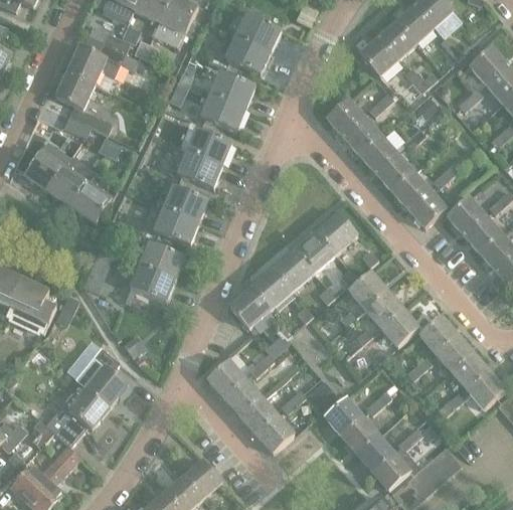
[(0,0),(0,5),(15,12),(20,2),(31,7),(34,0),(0,0)]
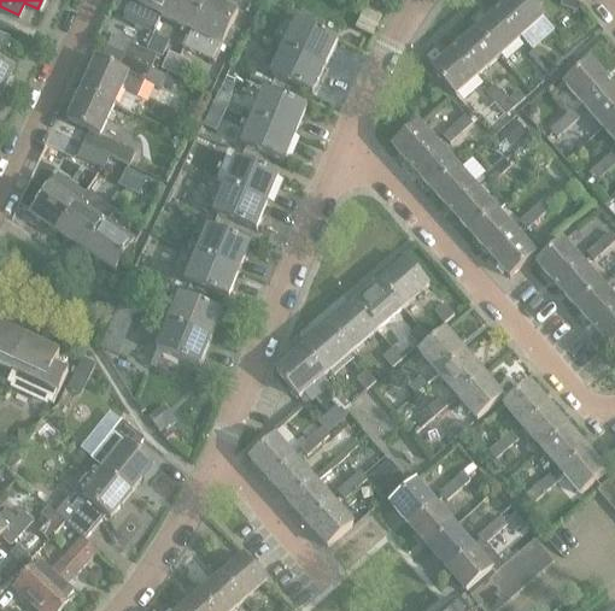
[(133,0),(159,12),(164,0),(133,0)]
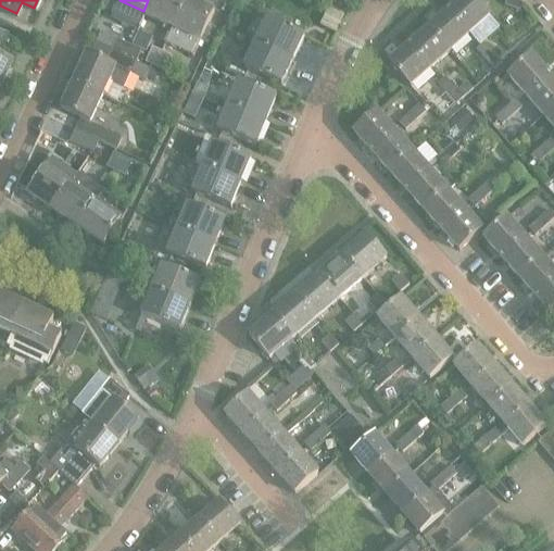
[(148,0),(143,11),(171,24),(181,0),(148,0)]
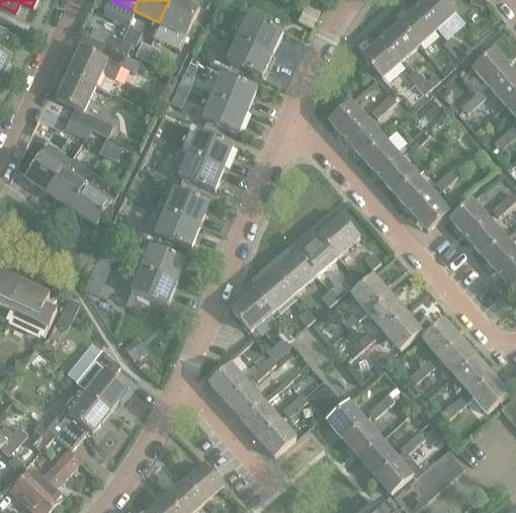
[(169,0),(159,22),(152,36),(178,49),(197,8),(181,0),(169,0)]
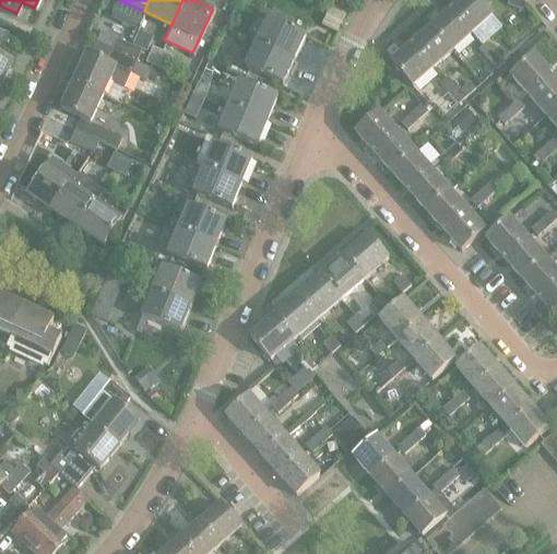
[(490,12),(480,0),(457,0),(449,7),(470,31),(490,12)]
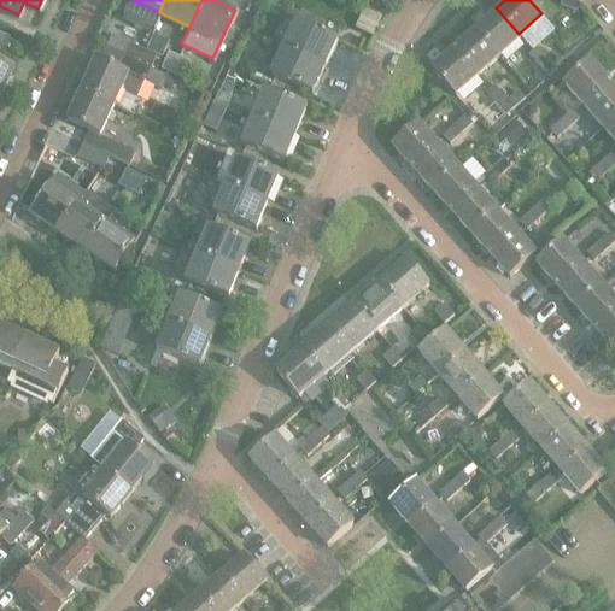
[(519,34),(496,7),(474,27),(497,53),(519,34)]
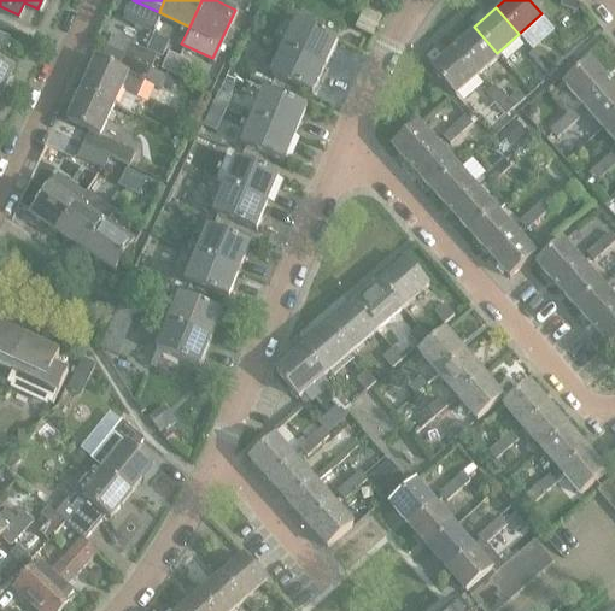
[(337,37),(294,17),(281,45),(324,65),(337,37)]
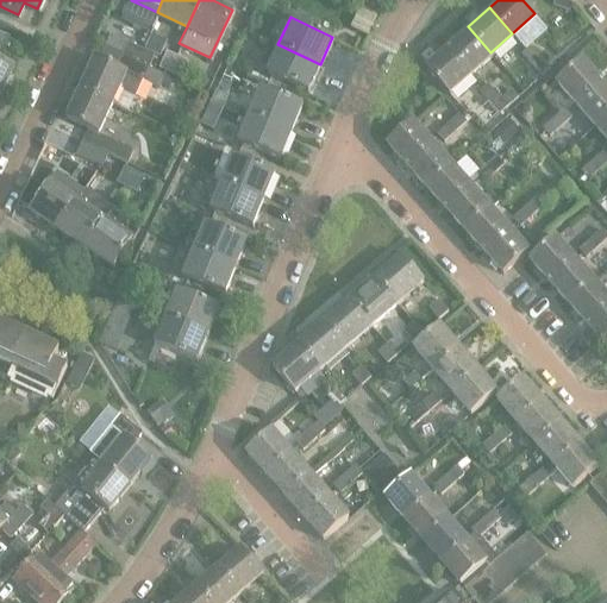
[(490,52),(468,26),(446,45),(469,70),(490,52)]
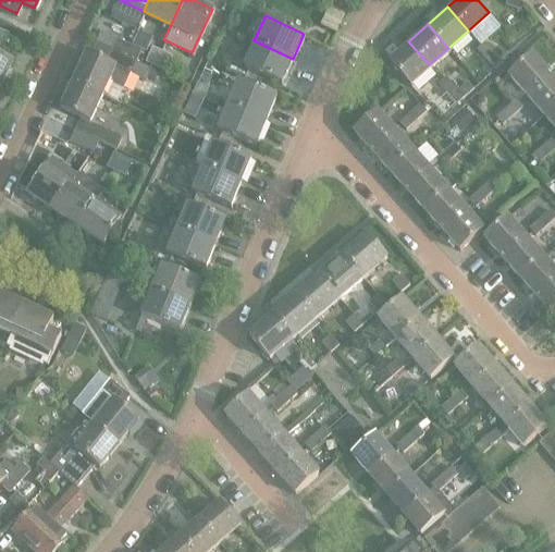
[(0,78),(10,59),(0,53),(0,47),(8,32),(0,27),(0,78)]
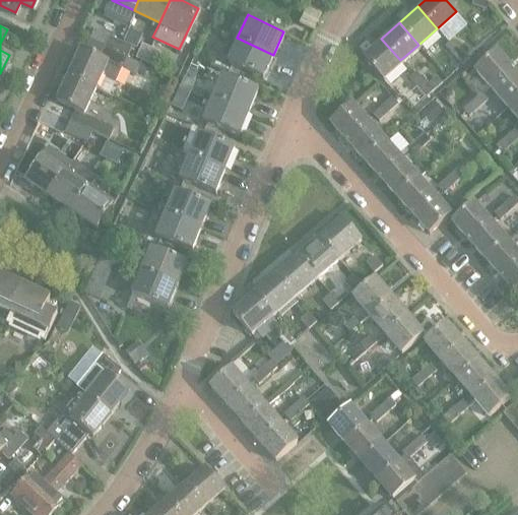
[(109,35),(103,46),(124,56),(125,55),(130,44),(109,35)]
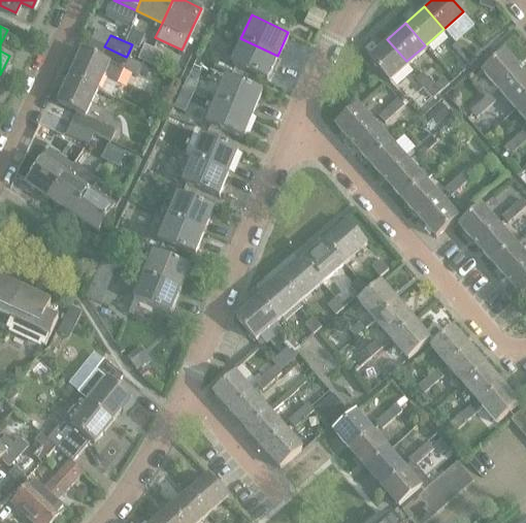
[(277,56),(240,38),(230,61),(266,78),(277,56)]
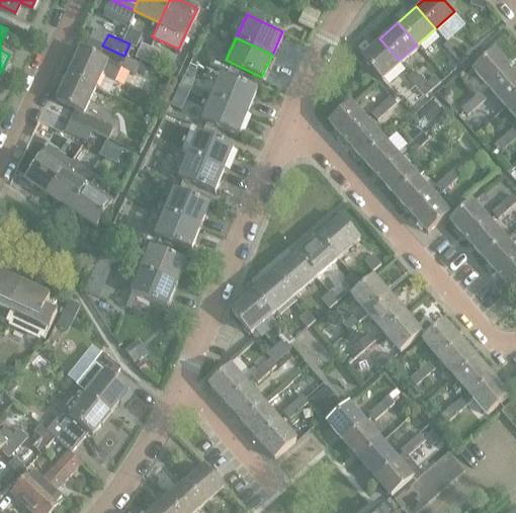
[(399,60),(379,38),(361,56),(380,77),(399,60)]
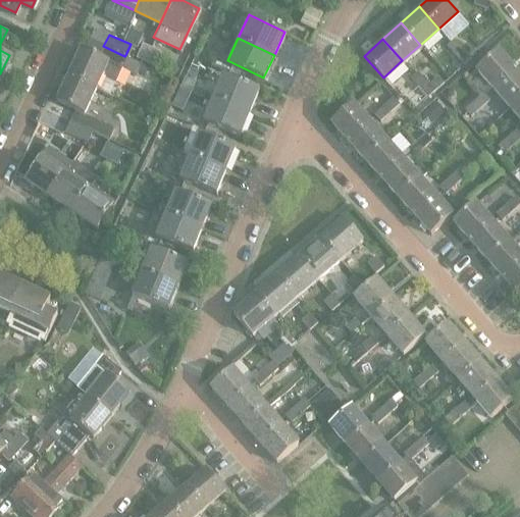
[(463,47),(455,39),(447,46),(455,55),(463,47)]
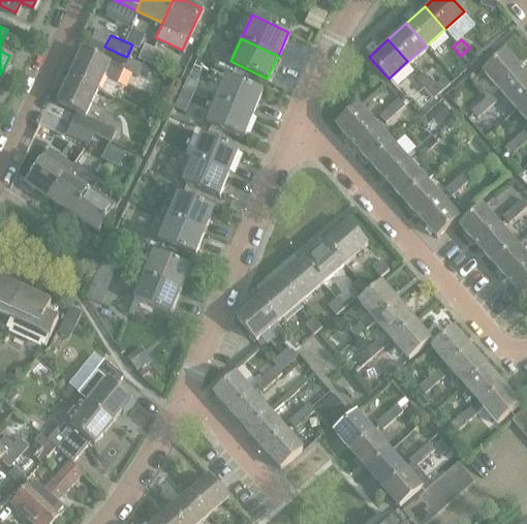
[(144,41),(137,56),(145,59),(151,44),(144,41)]
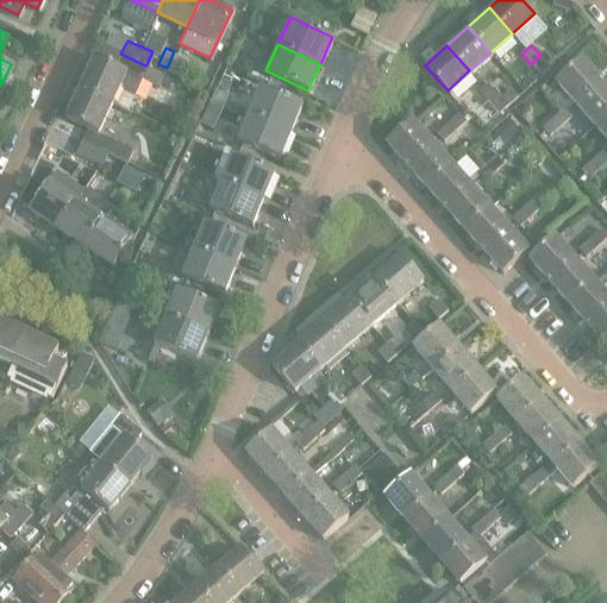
[(174,51),(167,68),(177,74),(186,57),(174,51)]
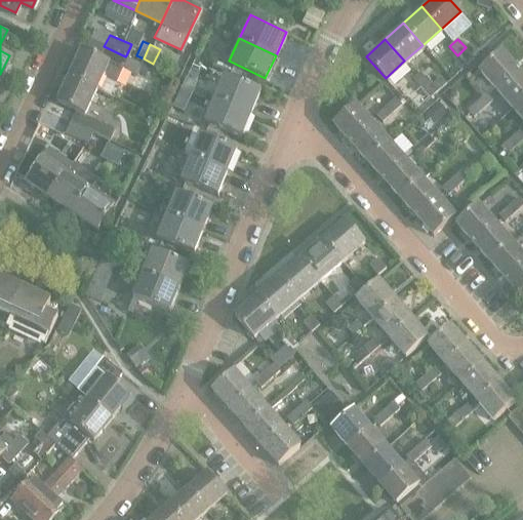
[(80,47),(68,74),(95,87),(102,73),(117,80),(123,67),(136,73),(141,64),(125,56),(104,46),(99,55),(80,47)]
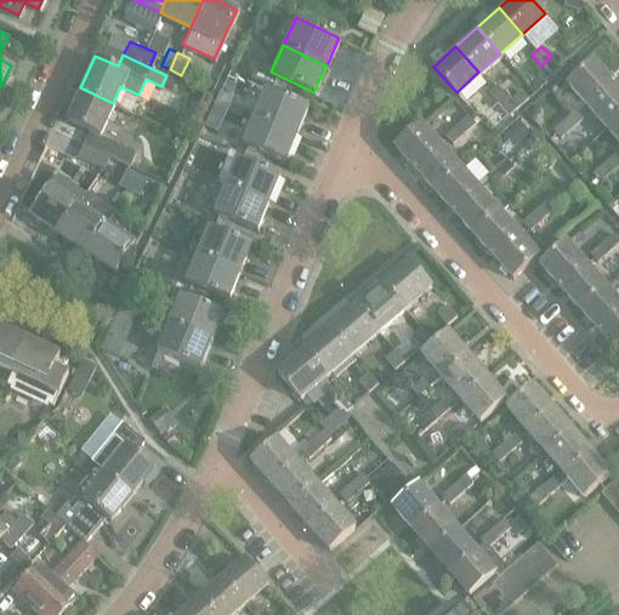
[(541,66),(551,75),(561,67),(551,56),(541,66)]
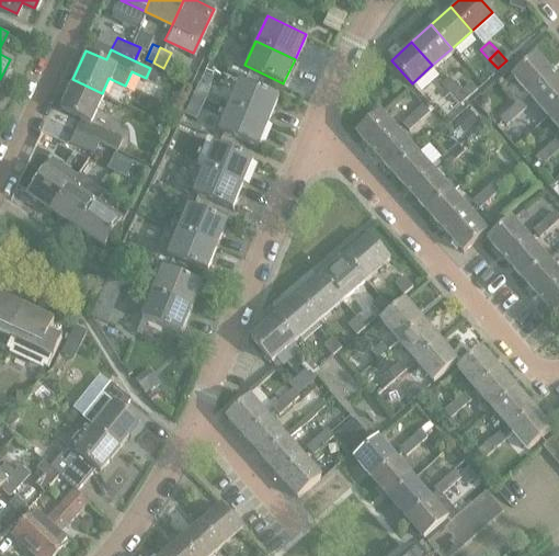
[(554,72),(536,53),(512,74),(531,93),(554,72)]
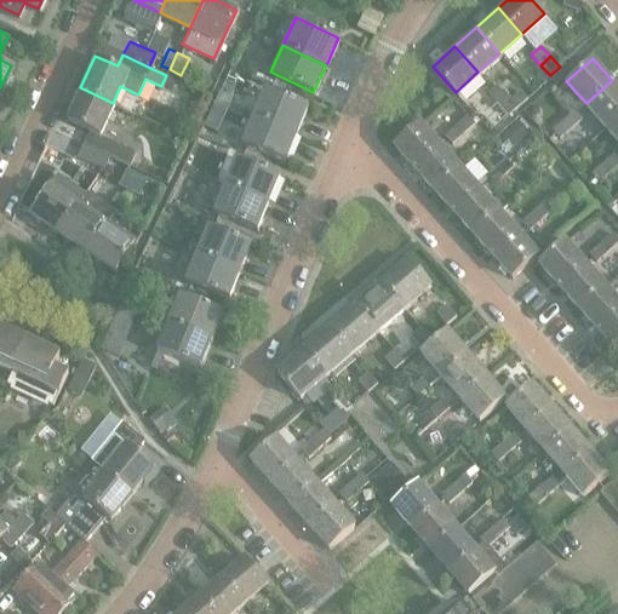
[(617,113),(617,86),(612,80),(587,103),(606,125),(617,113)]
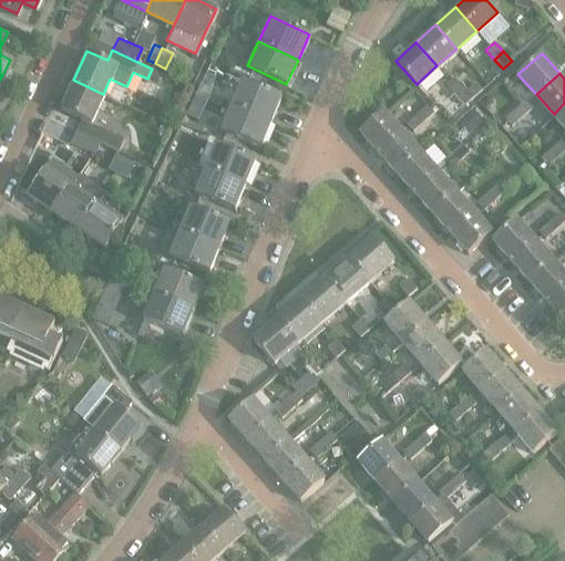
[(462,86),(453,75),(444,83),(454,94),(462,86)]
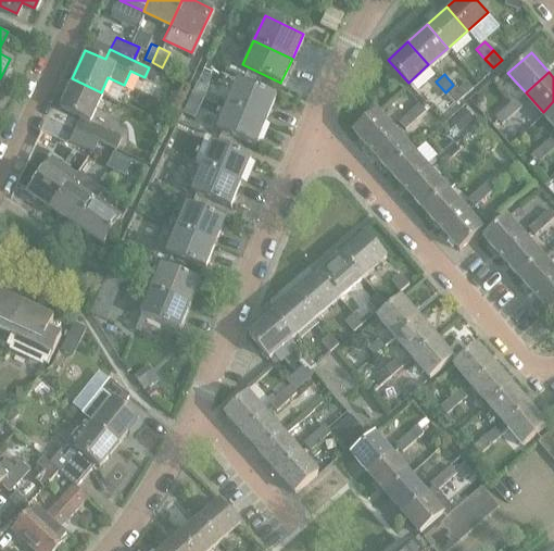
[(101,92),(72,78),(59,105),(78,115),(73,126),(97,138),(115,147),(122,135),(102,126),(88,119),(101,92)]
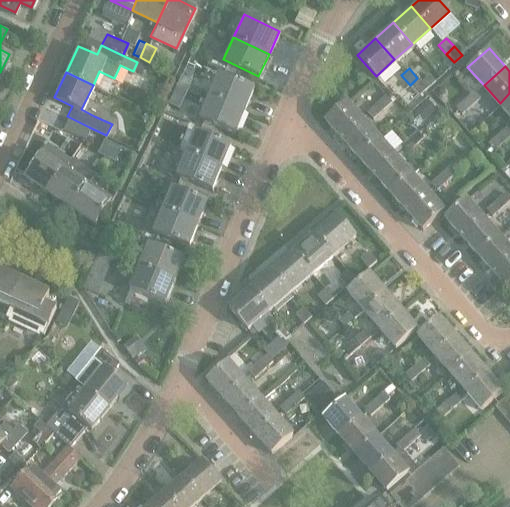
[(253,87),(217,73),(208,95),(244,110),(253,87)]
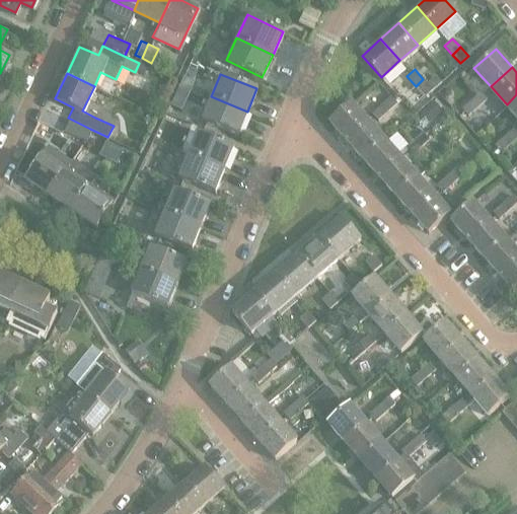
[(416,86),(425,95),(440,81),(435,75),(427,82),(423,79),(416,86)]
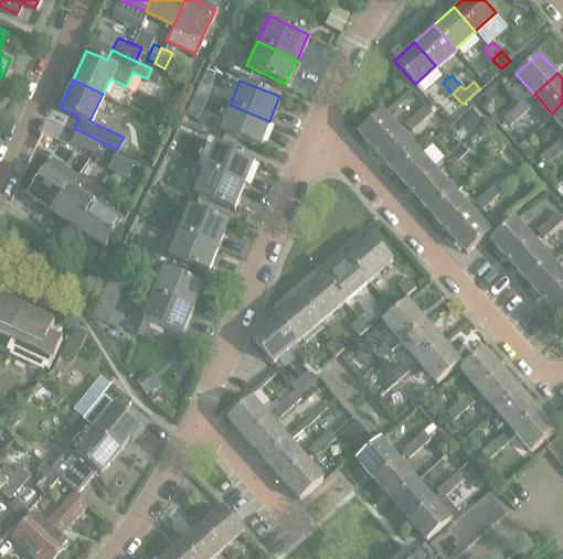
[(529,105),(522,97),(512,106),(520,114),(529,105)]
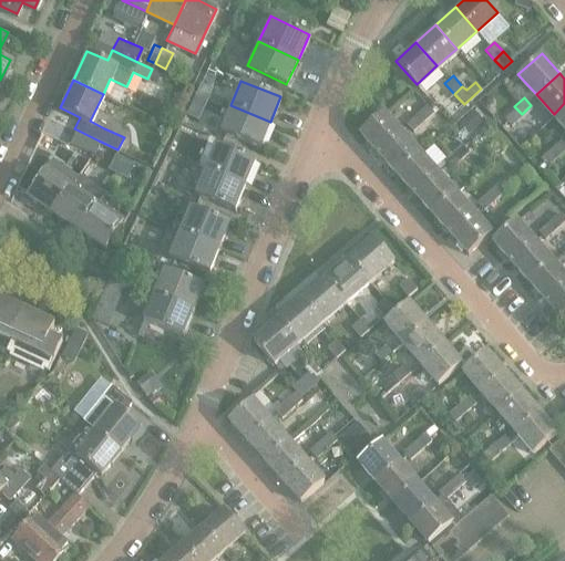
[(564,103),(554,114),(564,126),(564,103)]
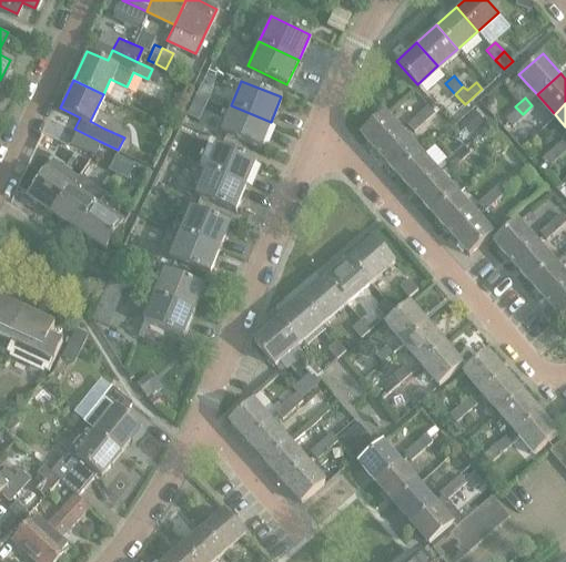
[(271,122),(231,105),(221,131),(261,146),(271,122)]
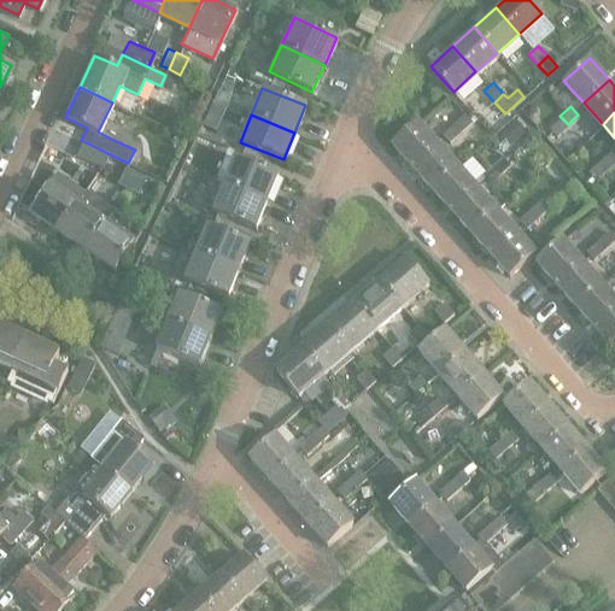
[(460,133),(472,123),(464,115),(452,124),(460,133)]
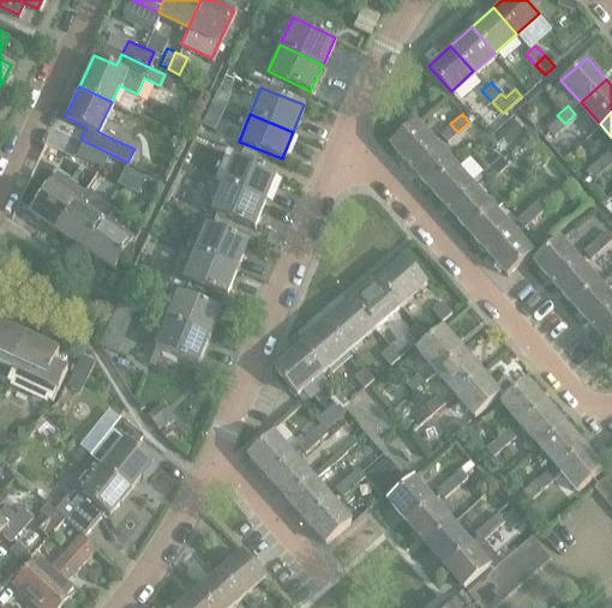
[(513,116),(501,126),(510,137),(522,127),(513,116)]
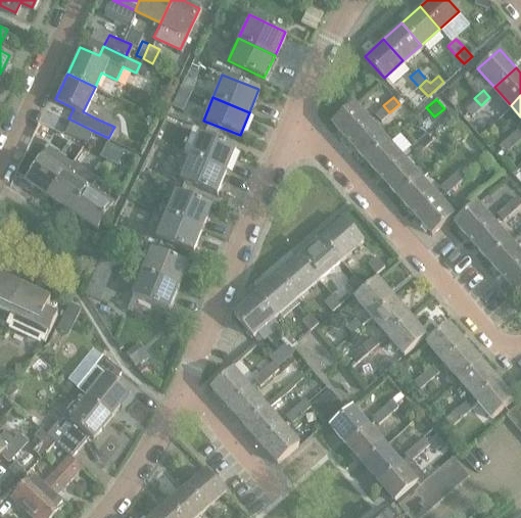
[(474,99),(464,107),(467,110),(471,114),(472,112),(480,106),(474,99)]
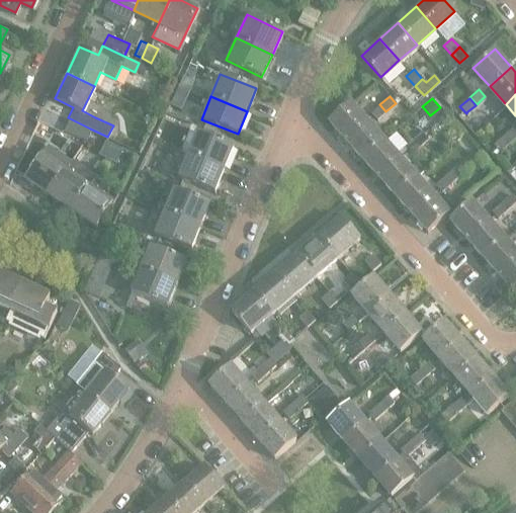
[(366,119),(350,100),(329,120),(345,139),(366,119)]
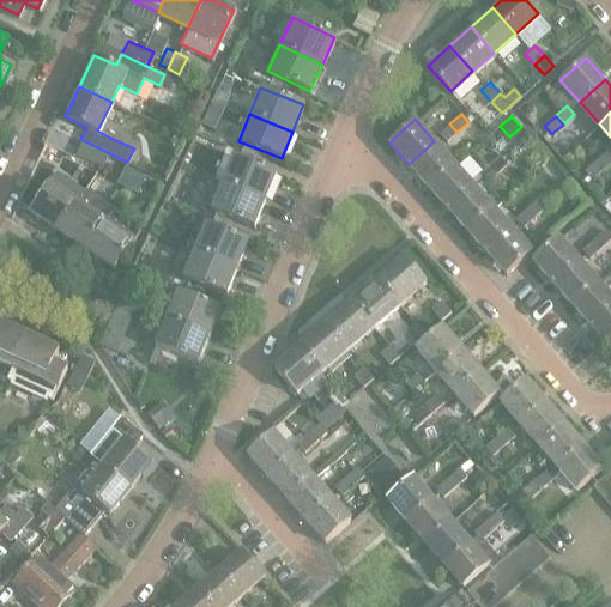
[(457,132),(449,123),(437,134),(446,143),(457,132)]
